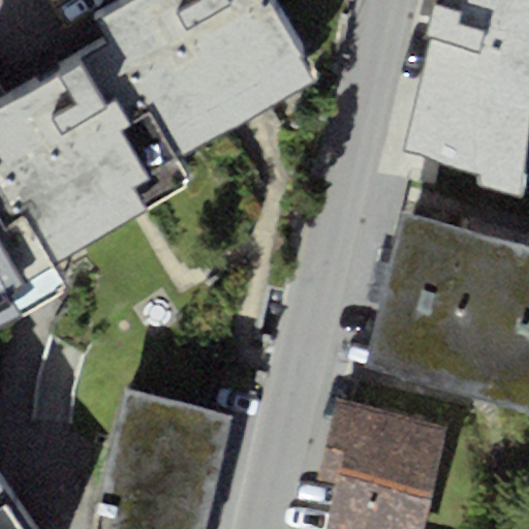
[(272,0),(127,0),(94,20),(109,39),(179,157),(318,79),(272,0)]
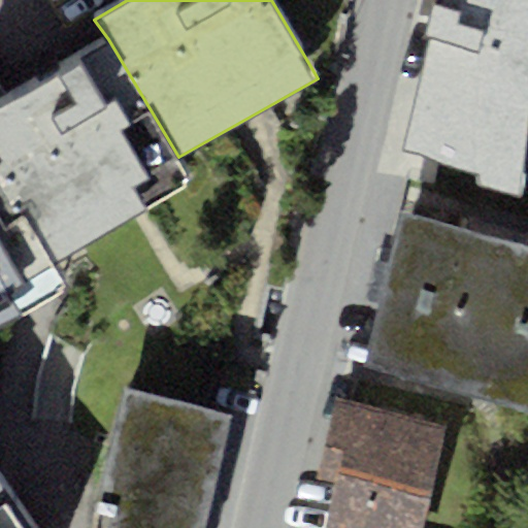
[(527,0),(438,0),(437,4),(431,2),(424,32),(432,34),(404,151),(482,168),(479,183),(521,191),(527,106),(527,0)]
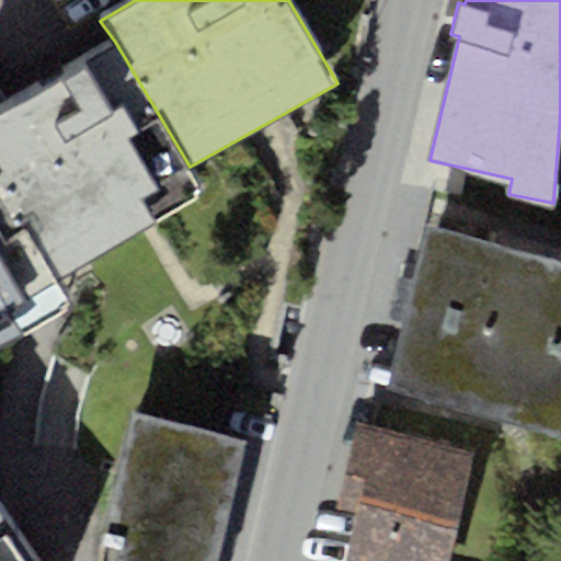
[(204,191),(190,167),(115,42),(0,110),(0,185),(56,279),(204,191)]
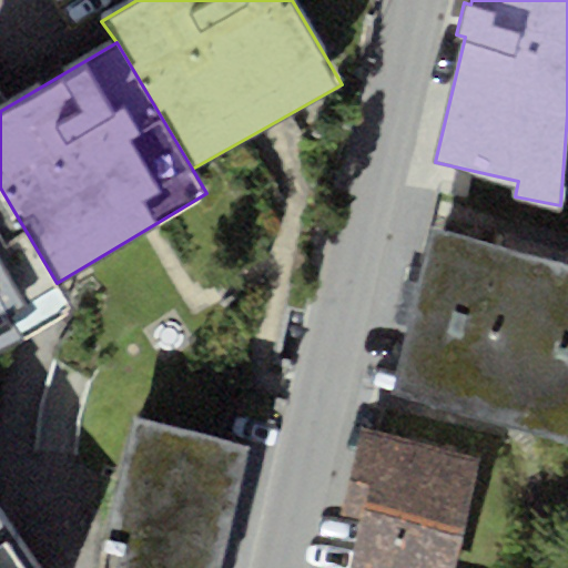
[(0,346),(70,306),(57,283),(0,188),(0,346)]
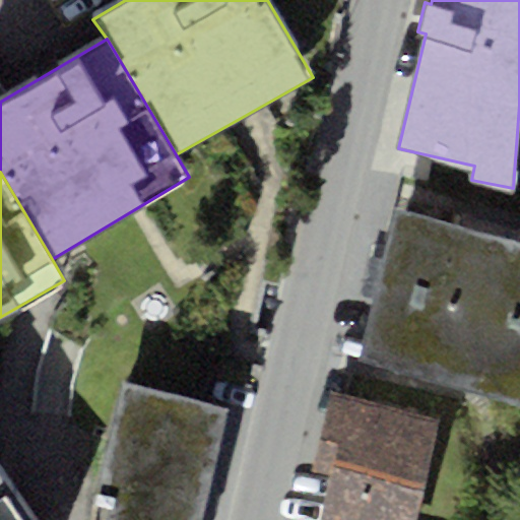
[(519,239),(396,207),(356,361),(519,403),(519,239)]
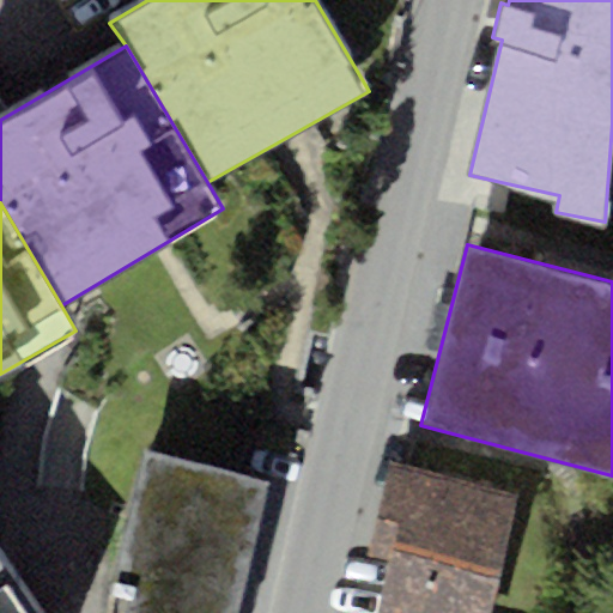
[(240,612),(277,456),(163,430),(120,612),(240,612)]
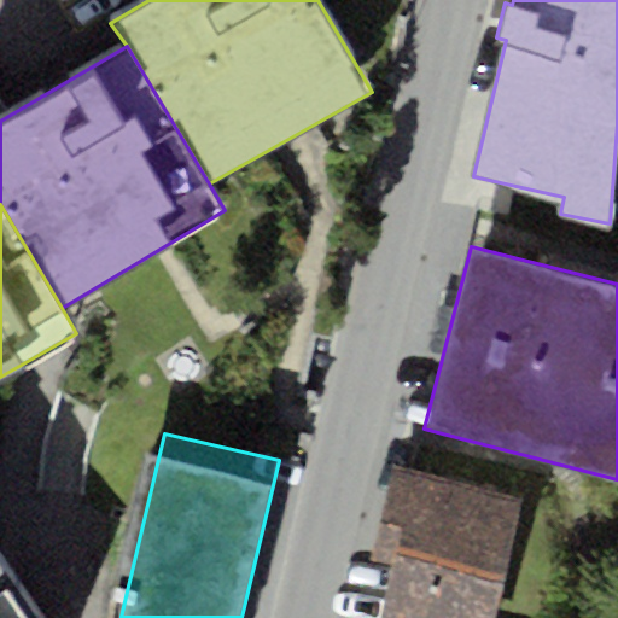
[(491,617),(519,495),(390,466),(372,548),(395,553),(379,617),(491,617)]
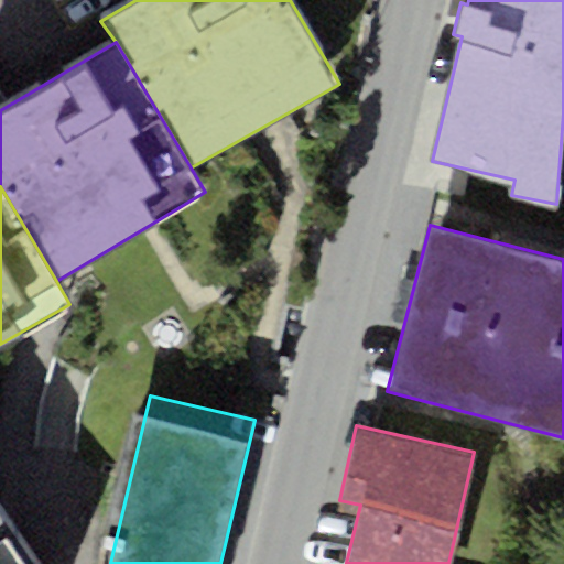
[(0,563),(32,563),(0,517),(0,563)]
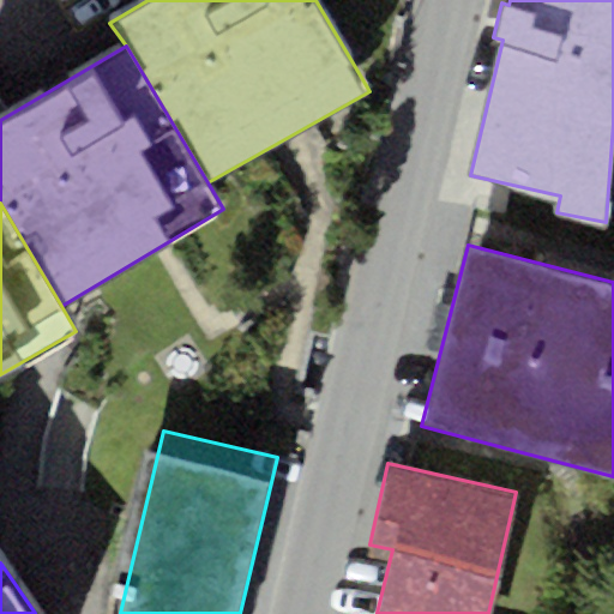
All buildings are outlined.
